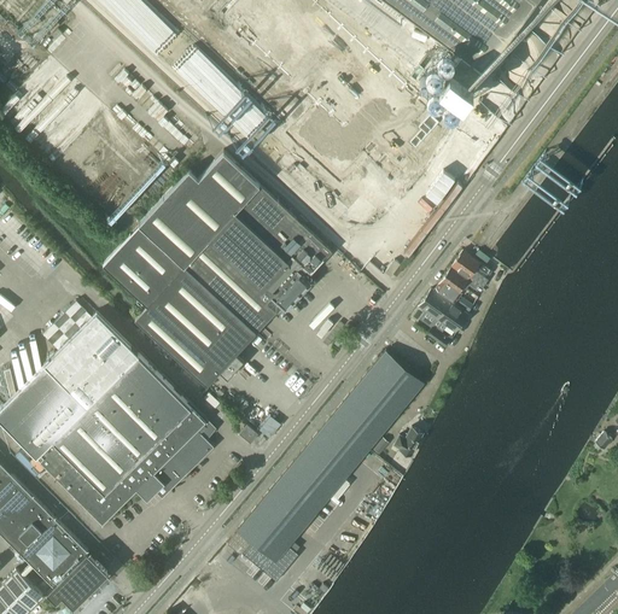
[(309,0),(202,0),(318,106),(290,136),(342,185),(369,155),(383,167),(333,218),(356,240),(371,224),(373,227),(374,227),(380,218),(382,218),(379,216),(406,187),(395,179),(444,124),(309,0)]
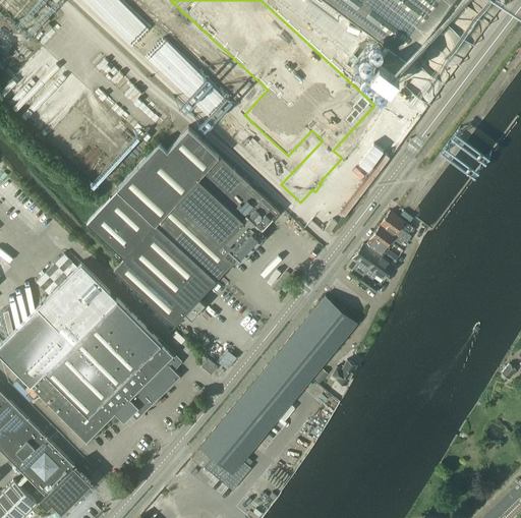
[(325,0),(388,47),(370,70),(390,85),(453,0),(325,0)]
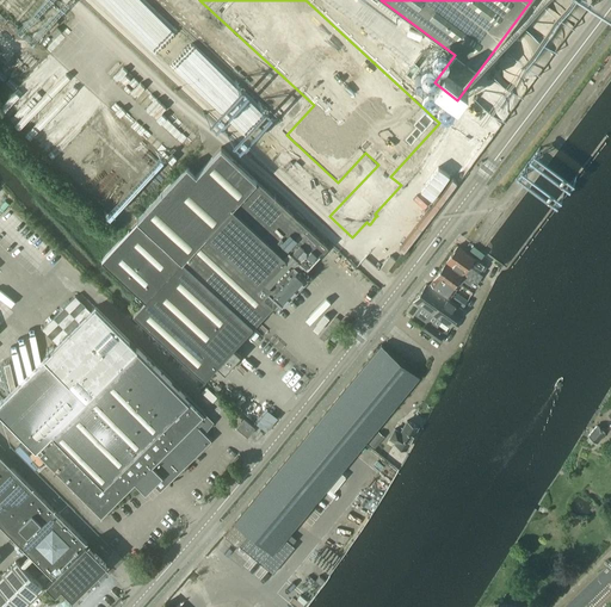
[(136,223),(139,224),(102,264),(146,304),(134,317),(204,383),(205,383),(217,370),(224,377),(241,359),(233,352),(253,330),(278,304),(282,308),(307,280),(302,277),(327,251),(255,184),(221,152),(196,178),(186,169),(136,223)]
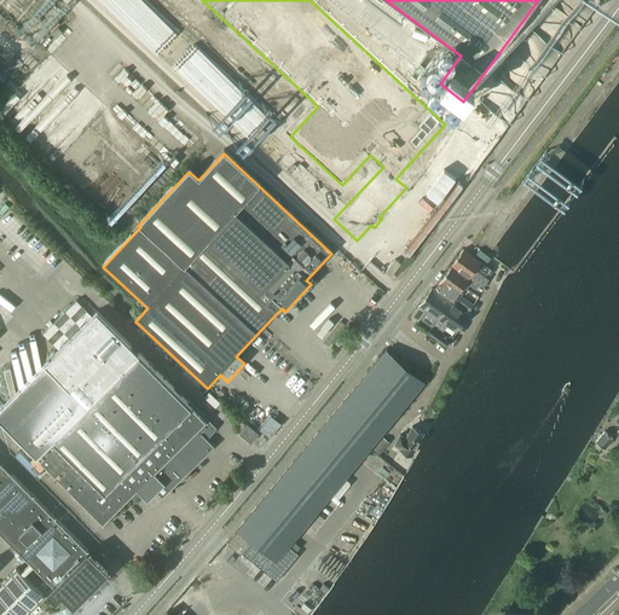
[(463,254),(458,260),(475,272),(476,270),(491,278),(492,276),(493,273),(492,273),(492,272),(481,264),(468,255),(464,253),(463,254)]
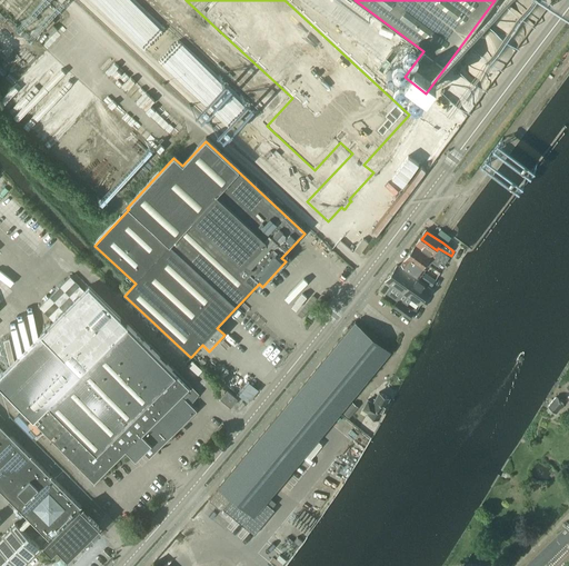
[(421,239),(416,247),(441,265),(445,267),(447,262),(446,261),(448,258),(437,250),(421,239)]
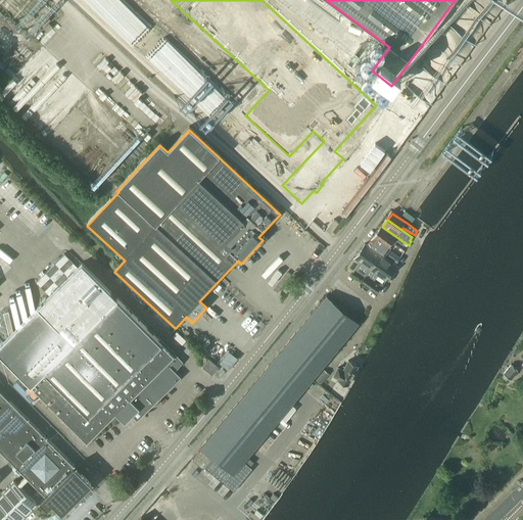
[(326,233),(331,236),(338,225),(334,222),(326,233)]
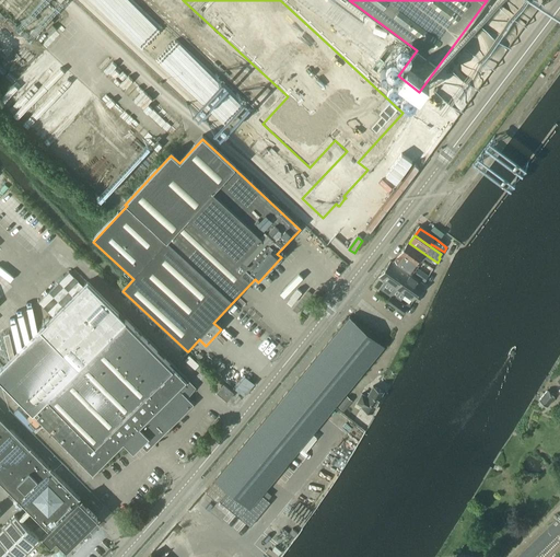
[(409,243),(404,251),(419,262),(421,263),(422,264),(426,260),(431,265),(434,260),(409,243)]
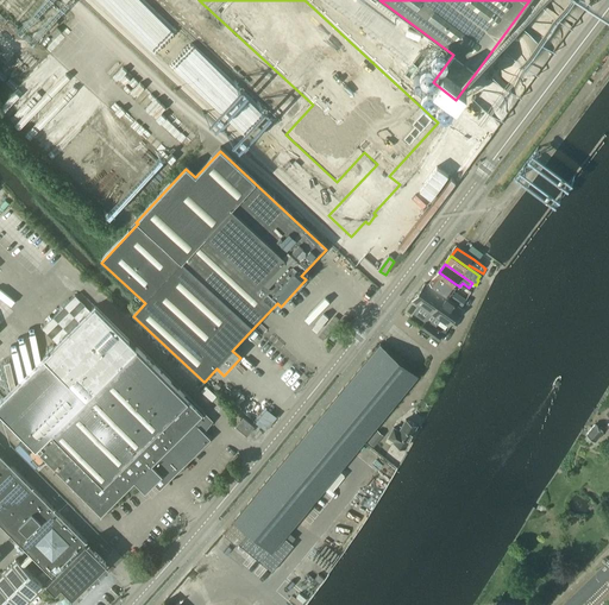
[(432,282),(429,285),(449,300),(456,290),(458,285),(456,284),(439,272),(432,282)]
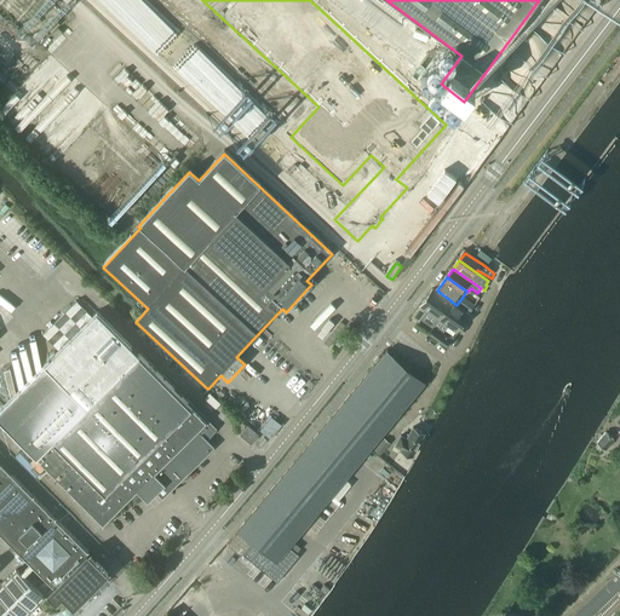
[(432,293),(413,321),(419,326),(428,315),(438,322),(451,305),(432,293)]
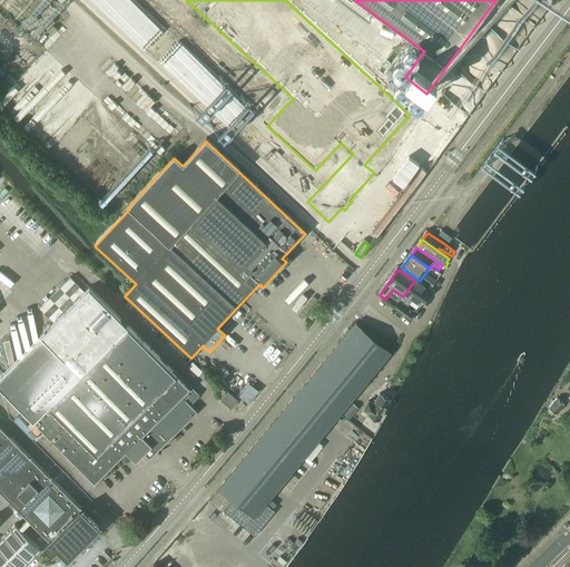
[(425,276),(422,282),(425,284),(432,290),(435,285),(436,284),(425,276)]
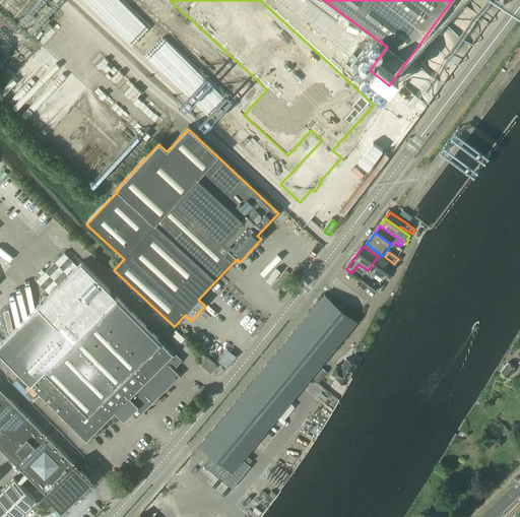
[(368,270),(363,277),(364,277),(371,282),(376,275),(383,280),(393,266),(378,256),(368,270)]
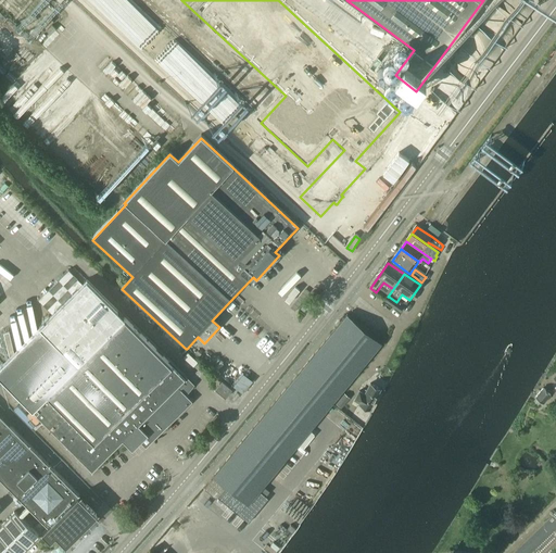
[(67,276),(39,305),(50,317),(79,288),(67,276)]
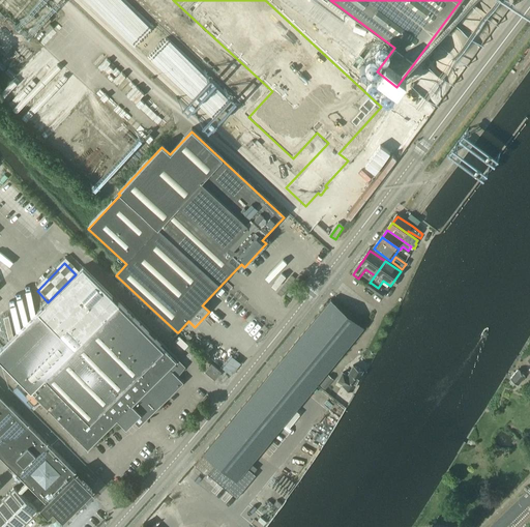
[(0,350),(0,361),(31,393),(87,450),(116,421),(120,426),(121,425),(126,430),(140,416),(146,422),(158,406),(160,408),(183,385),(177,379),(169,371),(175,363),(160,348),(82,269),(37,314),(0,350)]
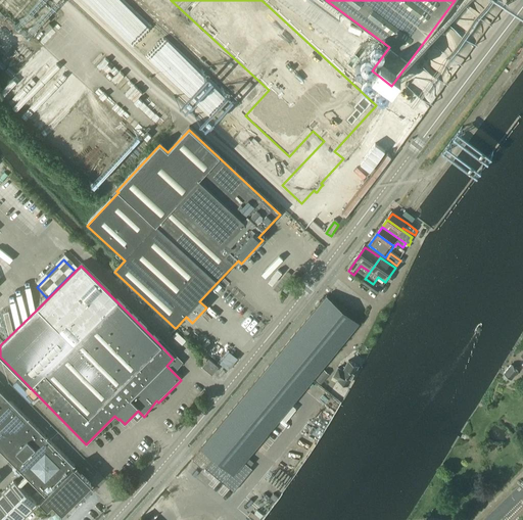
[(366,279),(362,284),(377,295),(380,290),(373,284),(366,279)]
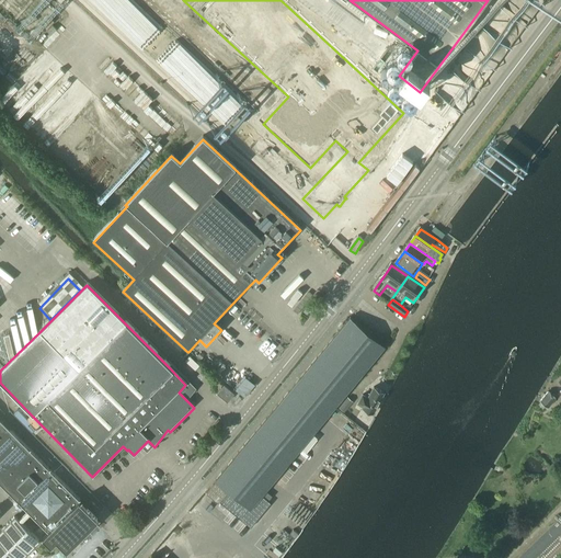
[(217,485),(207,496),(219,505),(219,504),(251,530),(271,505),(268,503),(262,498),(265,492),(333,412),(334,410),(354,386),(385,349),(351,320),(350,320),(215,484),(217,485)]
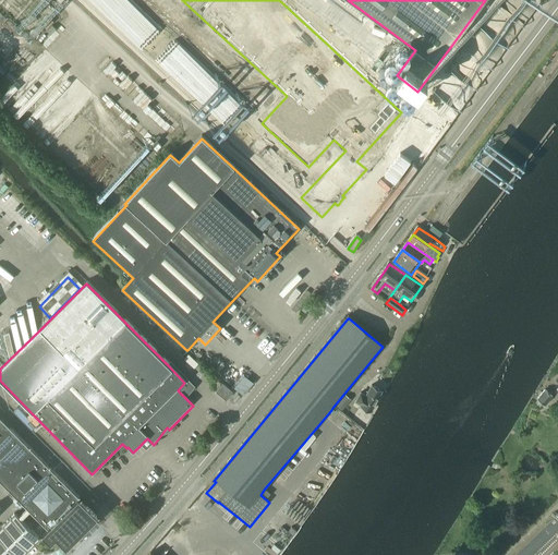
[(234,390),(243,398),(254,385),(244,377),(234,390)]
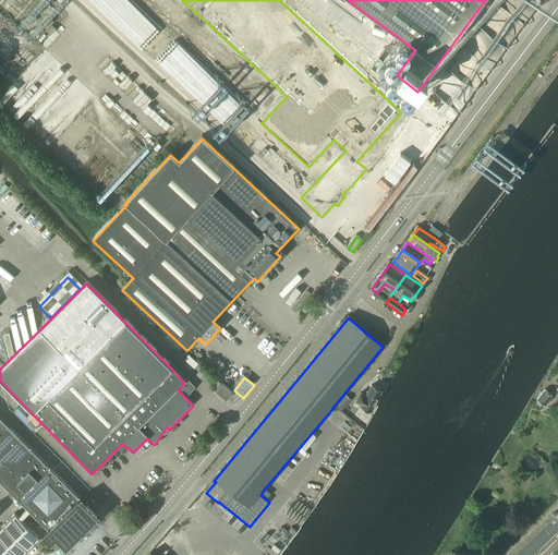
[(216,394),(226,402),(233,394),(222,386),(216,394)]
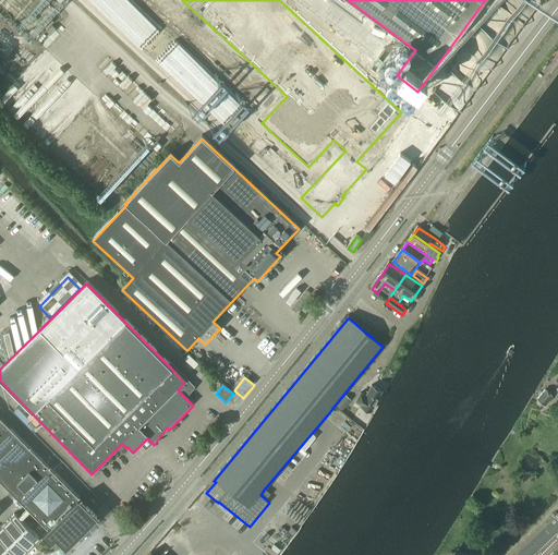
[(361,408),(370,413),(380,394),(371,388),(365,398),(360,396),(355,405),(361,407),(361,408)]
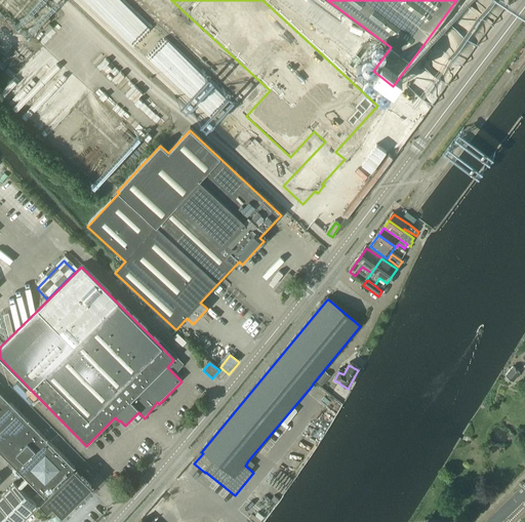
[(513,368),(506,377),(514,383),(520,374),(513,368)]
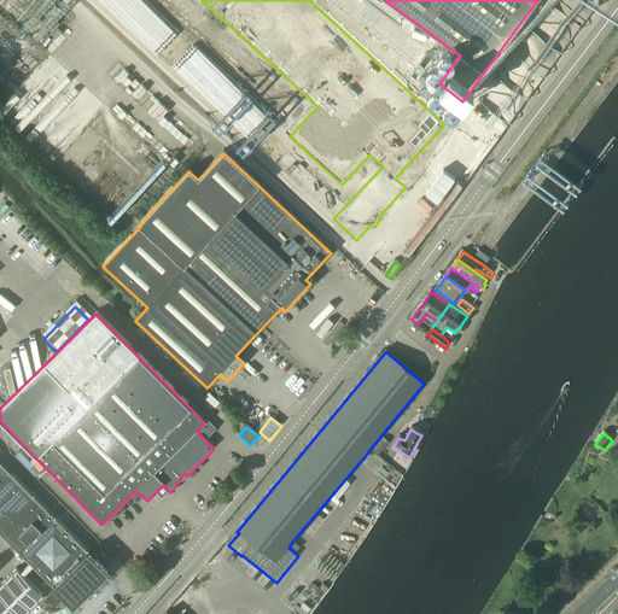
[(373,451),(380,456),(389,445),(383,439),(373,451)]
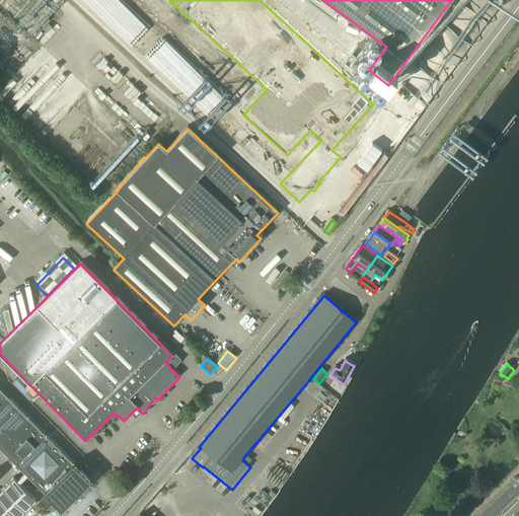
[(0,389),(0,449),(25,474),(17,483),(20,485),(28,476),(45,494),(40,498),(48,506),(53,501),(62,510),(63,511),(63,510),(69,503),(69,504),(70,503),(76,496),(77,497),(77,496),(83,489),(84,490),(84,489),(90,482),(91,483),(91,482),(81,471),(78,474),(71,467),(72,466),(74,464),(0,389)]
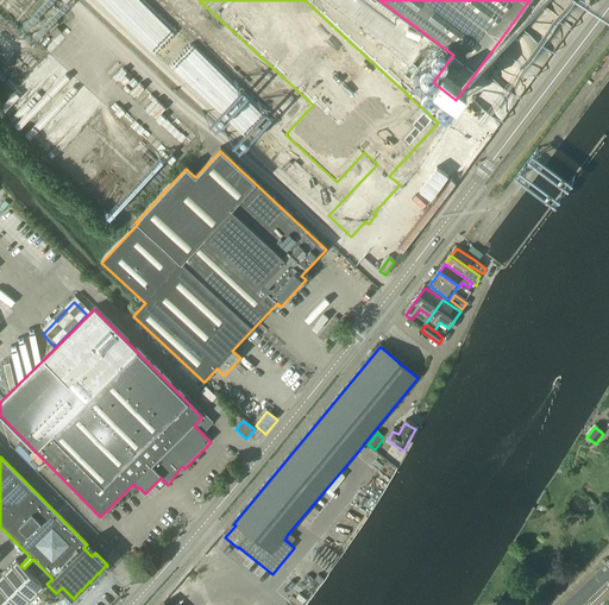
[(340,473),(328,489),(333,493),(345,478),(340,473)]
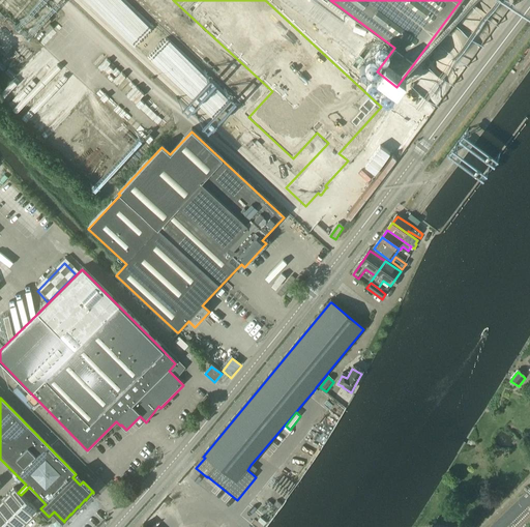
[(0,505),(0,526),(23,526),(36,514),(20,496),(18,494),(15,491),(0,505)]
